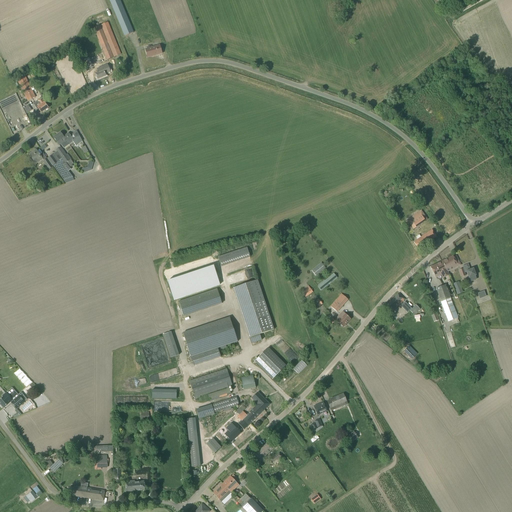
[(133,33),(119,0),(109,0),(125,36),(133,33)]
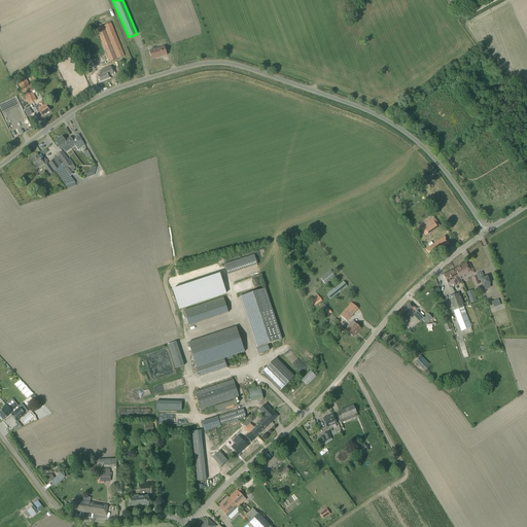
[(111,24),(104,26),(110,42),(103,27),(97,29),(109,62),(116,59),(111,44),(117,59),(125,56),(111,24)]
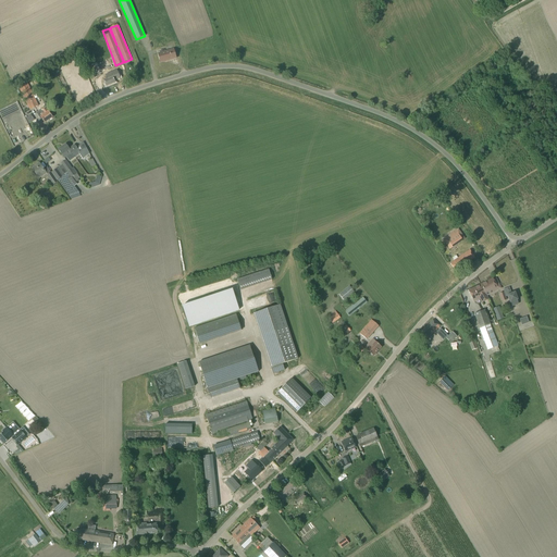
[(174,50),(158,54),(160,62),(176,58),(174,50)]
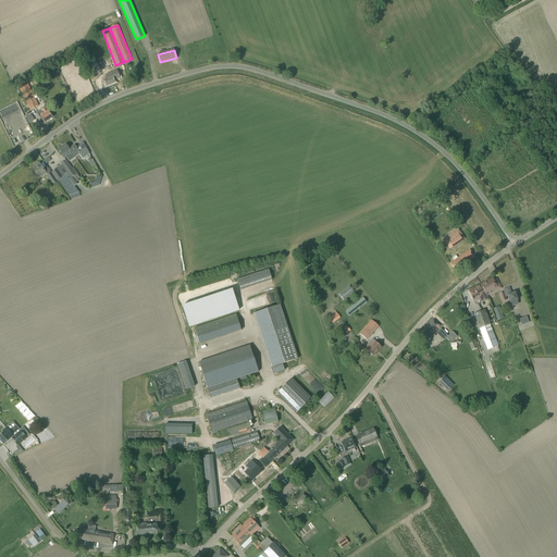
[(96,64),(88,67),(93,79),(100,76),(96,64)]
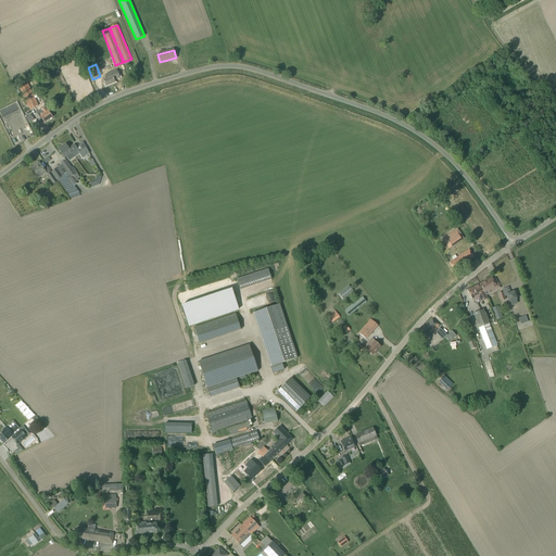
[(108,78),(103,79),(104,80),(106,86),(115,83),(114,80),(119,78),(116,71),(105,75),(108,78)]
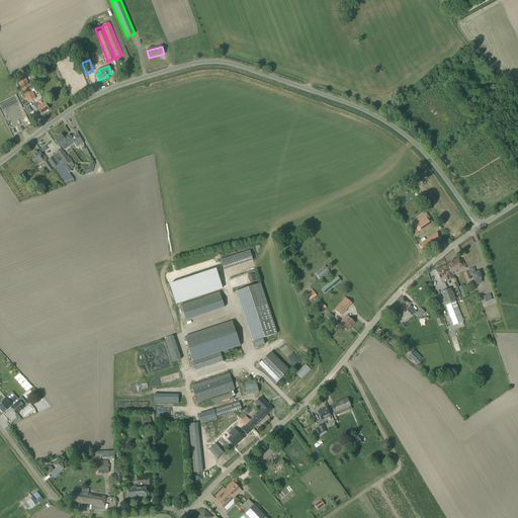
[(35,98),(25,78),(18,81),(27,101),(35,98)]
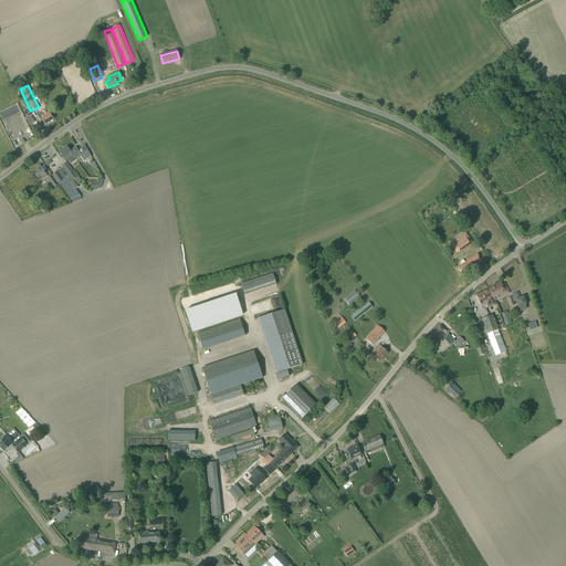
[(50,115),(46,109),(43,113),(45,115),(41,118),(45,125),(53,119),(50,115)]
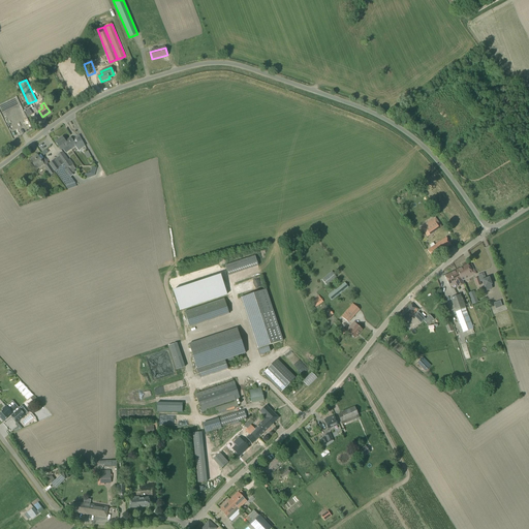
[(74,143),(70,137),(65,142),(62,136),(55,142),(59,147),(61,151),(65,148),(66,149),(68,147),(70,150),(75,146),(73,144),(74,143)]
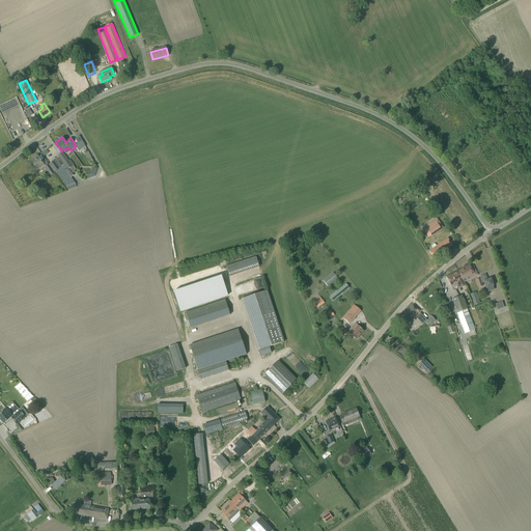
[(68,161),(62,152),(59,155),(60,157),(50,164),(66,187),(76,184),(71,177),(74,175),(72,173),(75,173),(74,169),(76,169),(74,166),(74,165),(70,160),(68,161)]
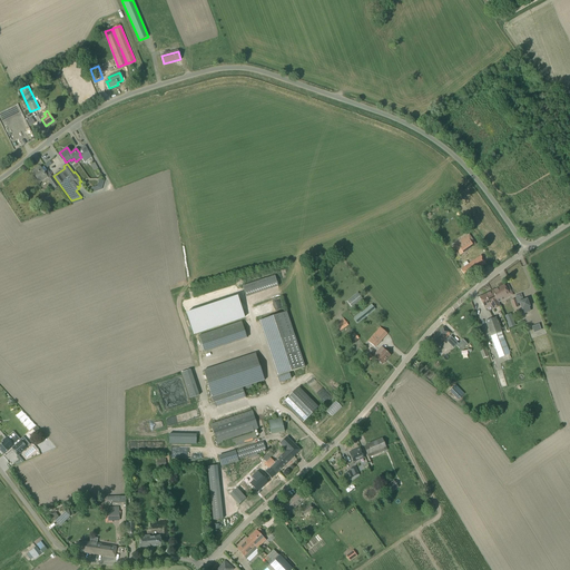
[(43,172),(40,167),(32,172),(35,175),(32,176),(32,178),(33,179),(36,180),(38,179),(39,183),(47,177),(48,179),(47,179),(53,189),(59,186),(48,170),(45,174),(43,172)]
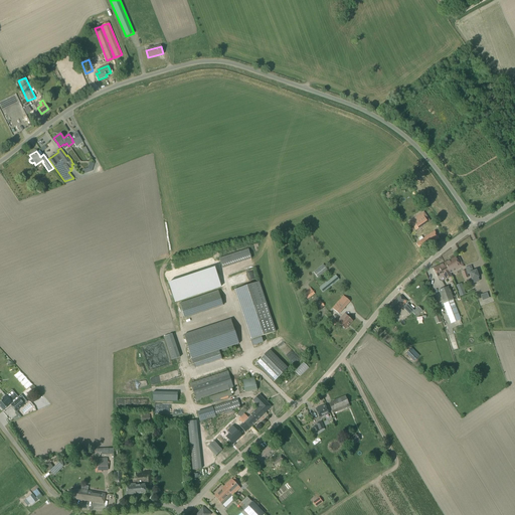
[(89,168),(82,170),(84,174),(92,171),(94,164),(90,161),(89,168)]
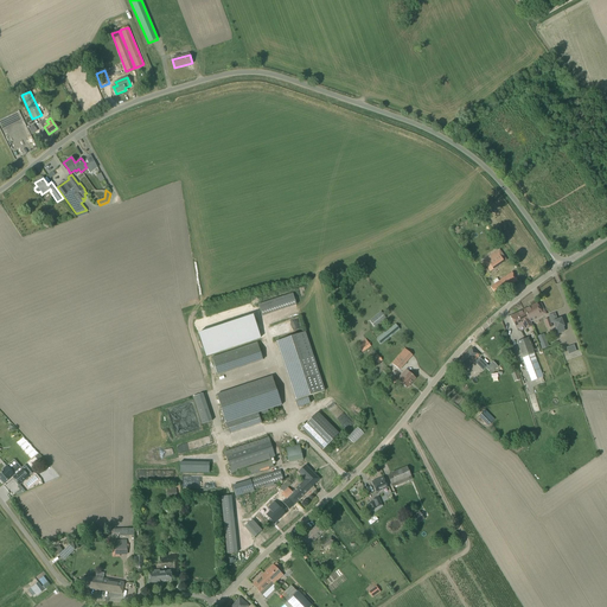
[(496,251),(481,262),(484,266),(485,264),(491,272),(508,260),(500,249),(499,249),(496,251)]
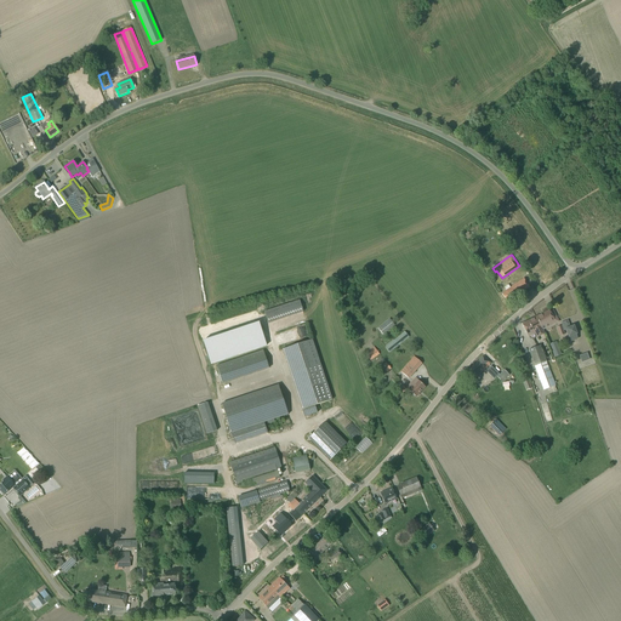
[(524,279),(511,288),(508,285),(505,288),(507,290),(502,294),(507,302),(529,288),(524,279)]
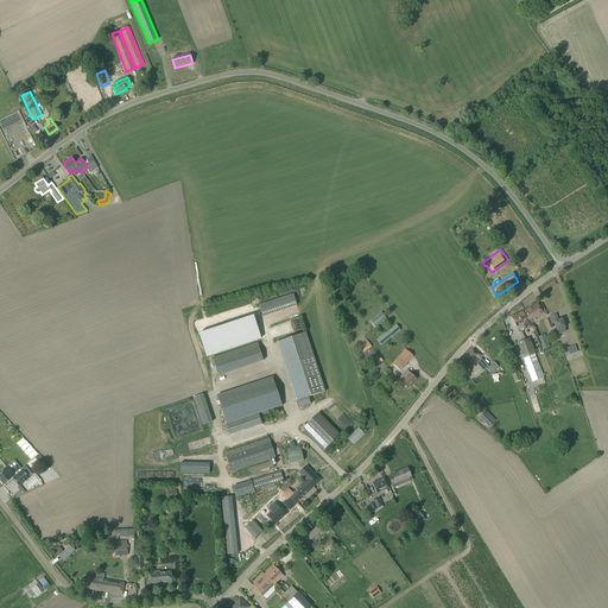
[(293,293),(258,304),(261,315),(296,305),(293,293)]
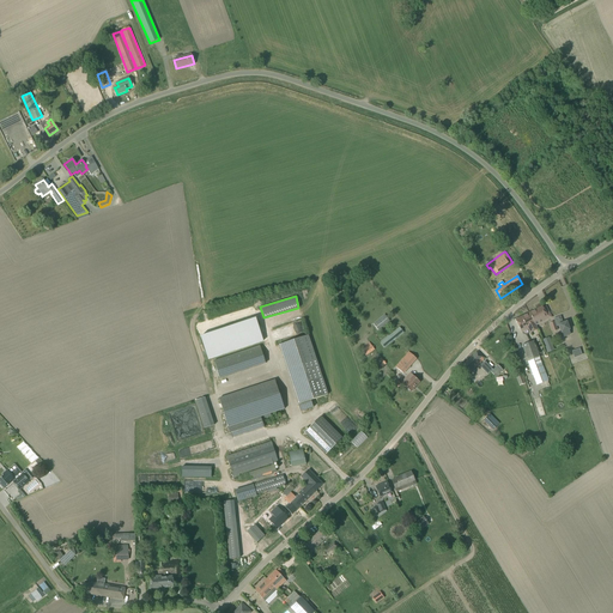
[(542,307),(529,314),(534,322),(541,319),(542,321),(551,317),(546,307),(542,308),(542,307)]
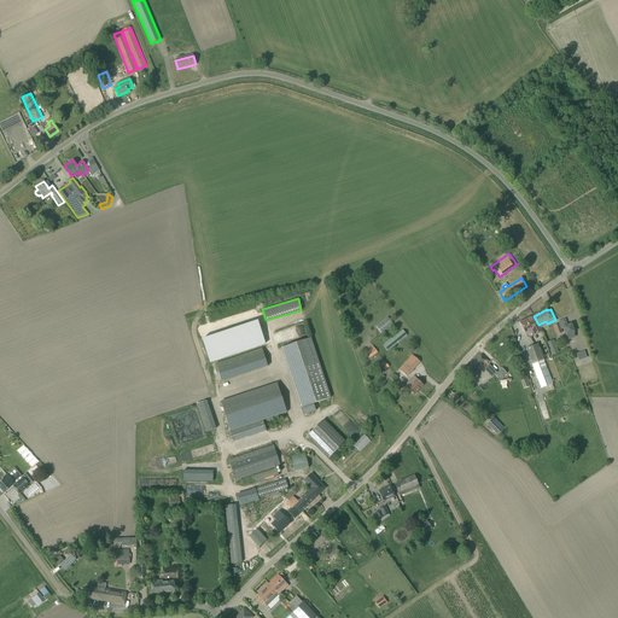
[(388,316),(375,326),(382,333),(394,324),(388,316)]
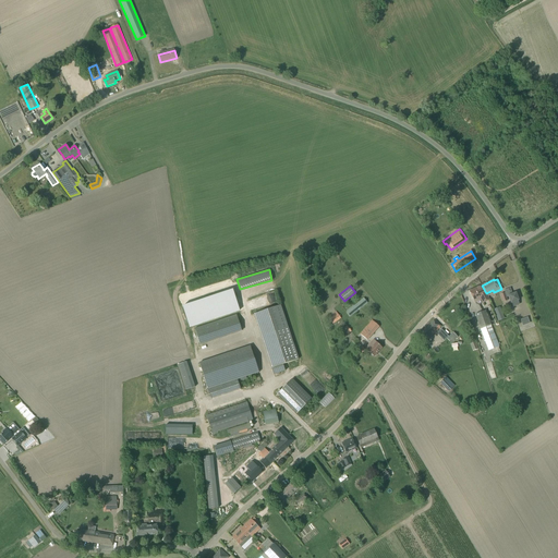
[(482,286),(470,291),(473,300),(480,296),(481,299),(483,303),(489,300),(486,293),(482,286)]
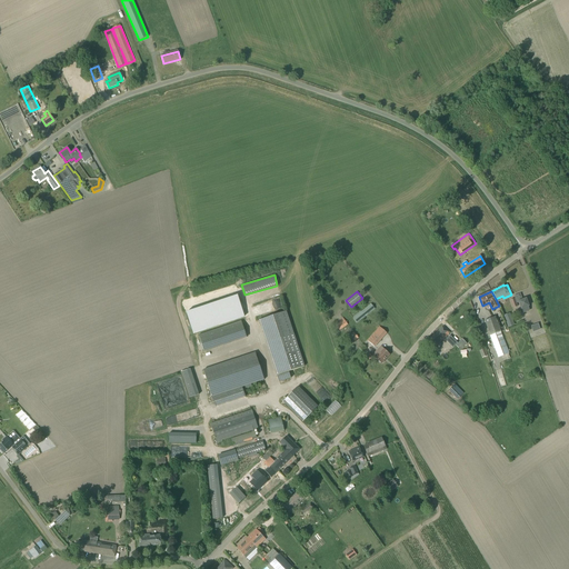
[(241,295),(189,311),(196,333),(248,316),(241,295)]
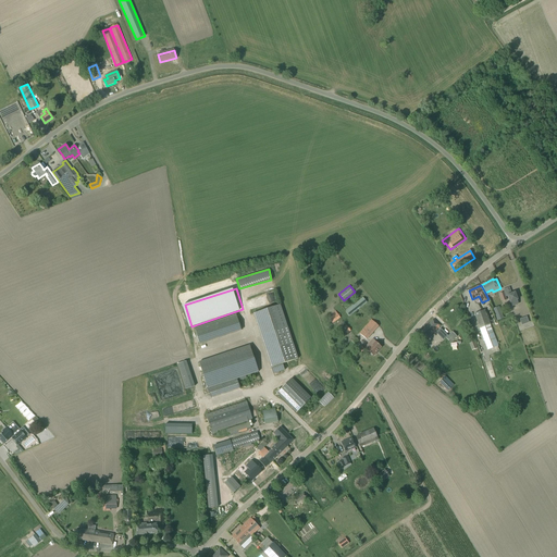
[(511,294),(508,295),(508,296),(512,307),(518,305),(515,293),(511,294)]
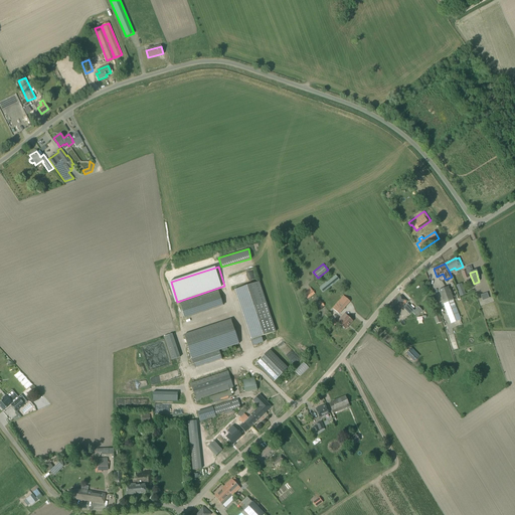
[(324,293),(339,280),(335,275),(320,288),(324,293)]
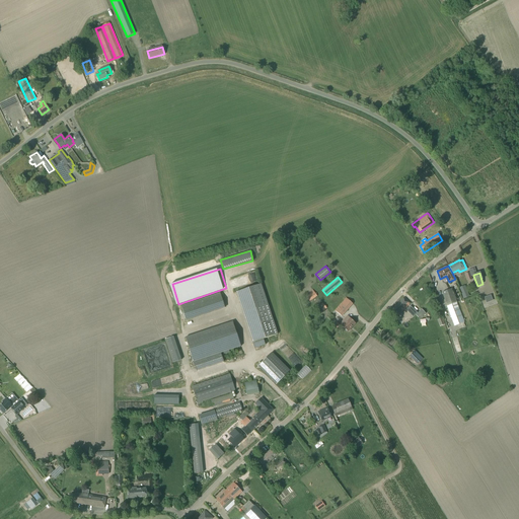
[(278,334),(268,305),(262,284),(236,292),(243,313),(252,342),(278,334)]
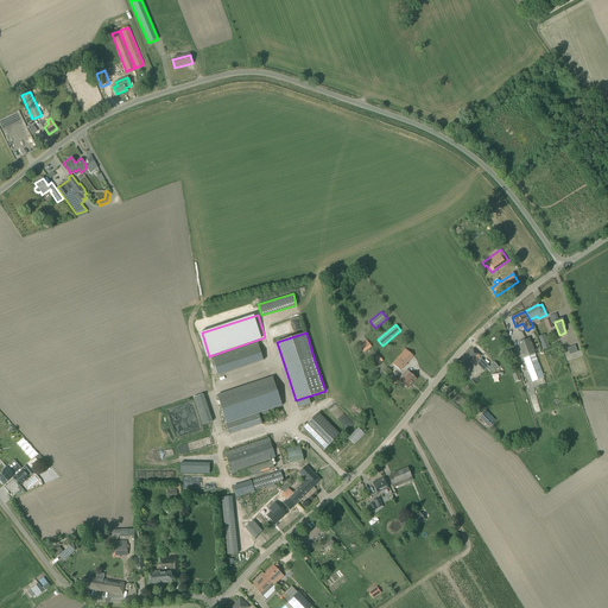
[(538,337),(543,350),(550,347),(545,335),(538,337)]
